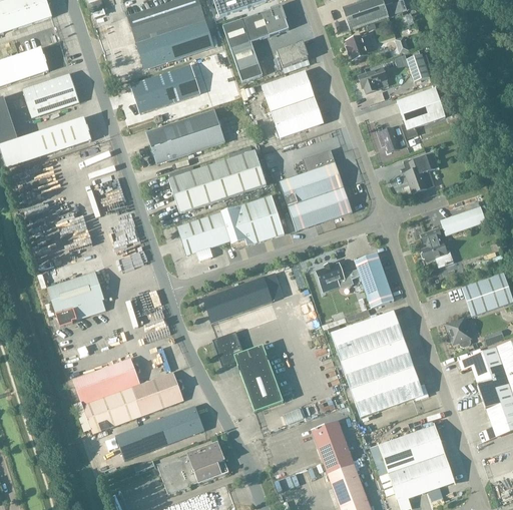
[(0,32),(51,15),(46,0),(0,0),(0,32)]
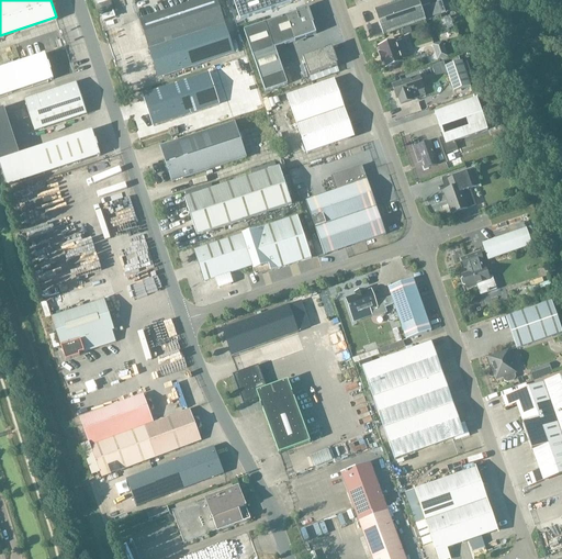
[(188,0),(139,17),(159,75),(234,49),(216,0),(188,0)]
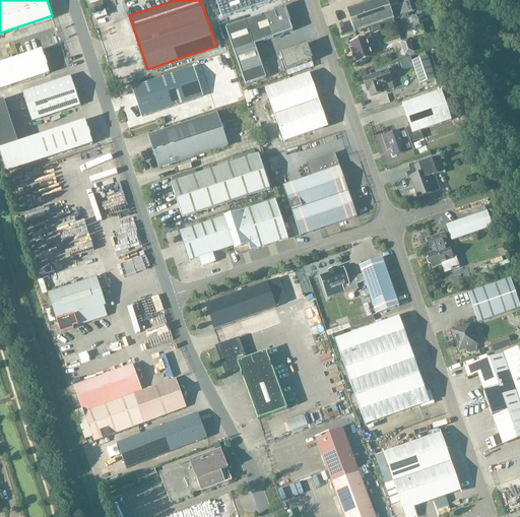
[(216,0),(222,16),(268,0),(216,0)]
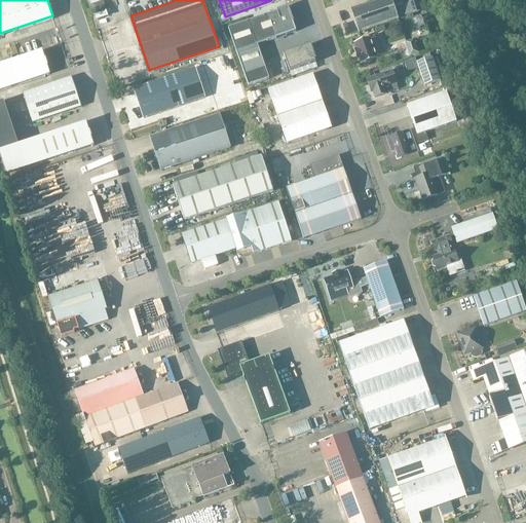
[(369,0),(354,5),(363,29),(399,16),(391,0),(369,0)]
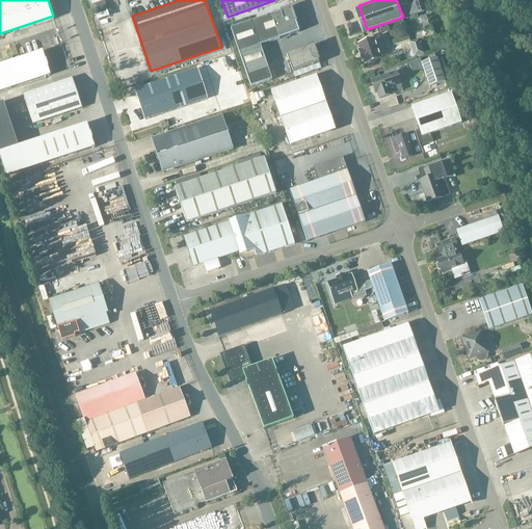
[(271,11),(281,35),(299,29),(290,4),(271,11)]
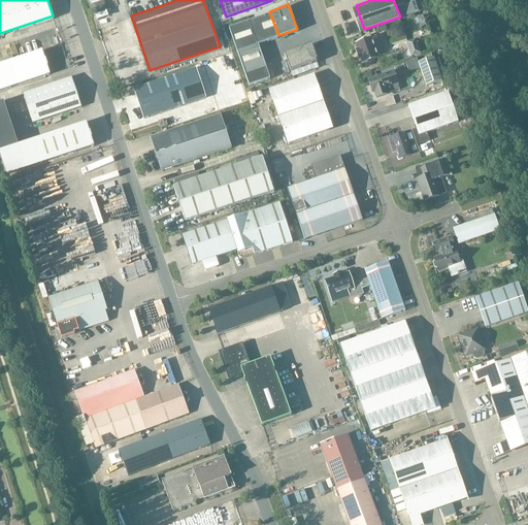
[(278,35),(269,11),(229,26),(250,84),(270,76),(258,42),(278,35)]
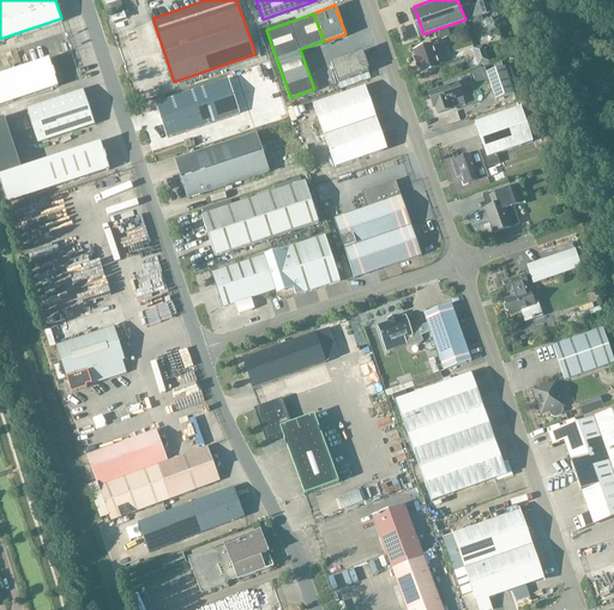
[(432,41),(414,47),(416,55),(414,56),(416,62),(419,61),(421,70),(439,64),(432,41)]
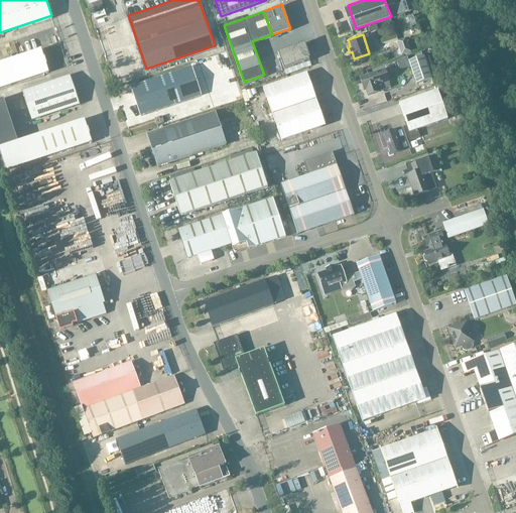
[(406,36),(397,39),(402,53),(411,50),(406,36)]
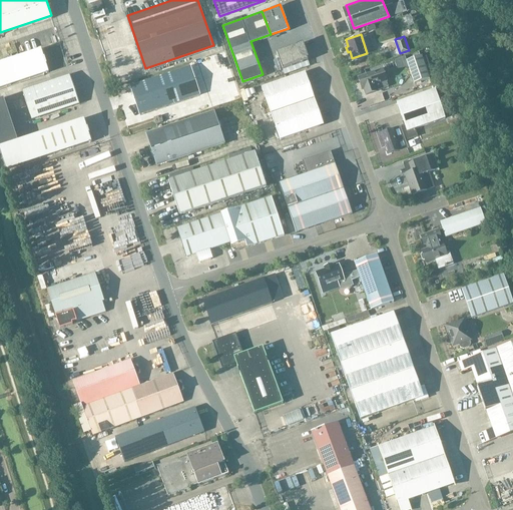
[(302,41),(276,50),(282,67),(308,58),(302,41)]
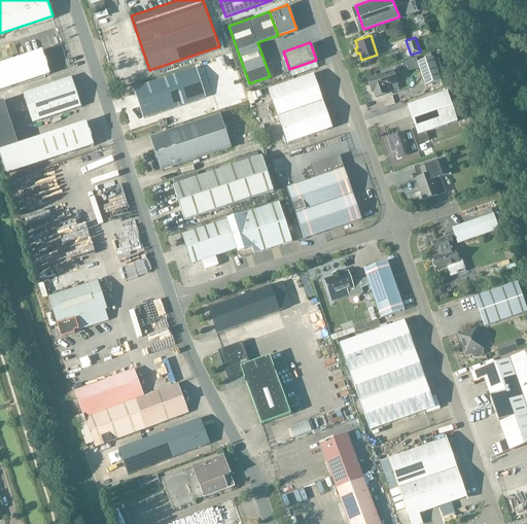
[(42,48),(0,62),(0,88),(49,72),(42,48)]
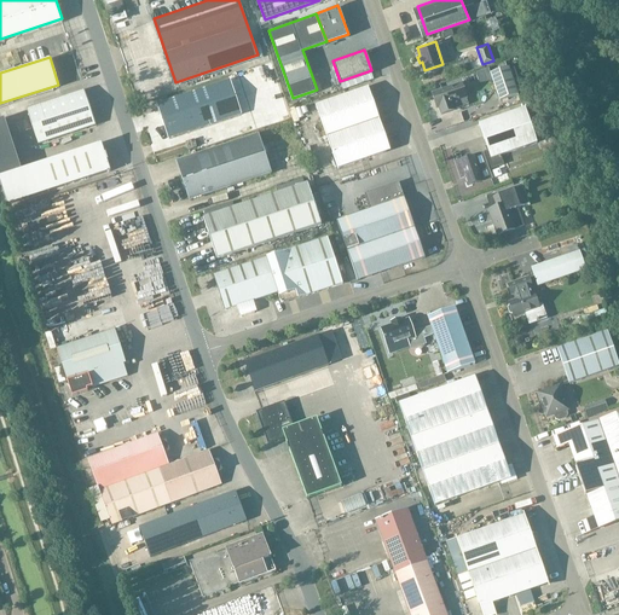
[(490,69),(497,88),(499,97),(518,91),(508,63),(490,69)]
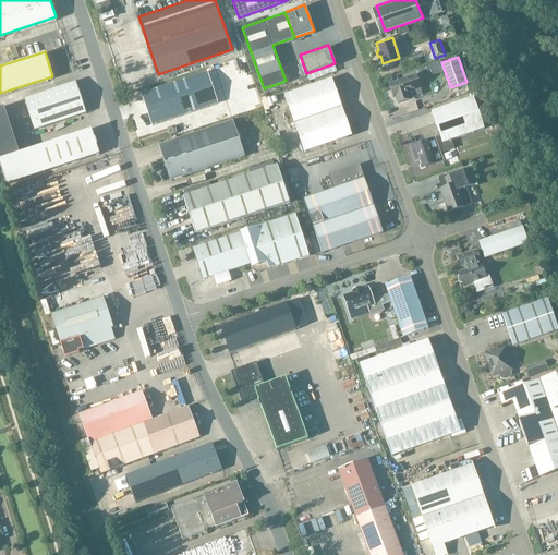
[(153,122),(218,101),(207,70),(143,91),(153,122)]
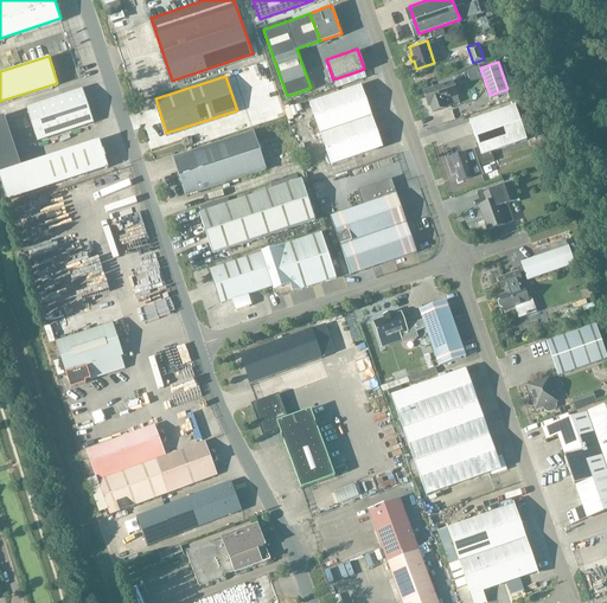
[(452,78),(423,88),(428,103),(432,102),(434,108),(446,104),(446,103),(448,102),(448,103),(459,98),(458,95),(457,95),(457,92),(458,92),(452,78)]
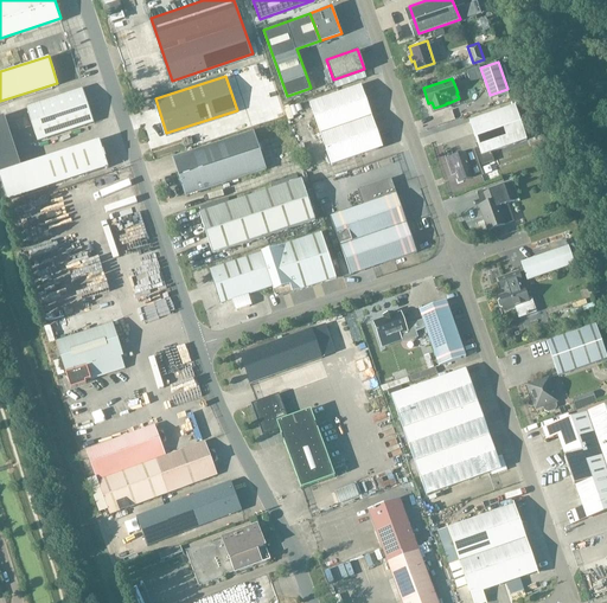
[(320,132),(371,114),(360,82),(310,100),(320,132)]
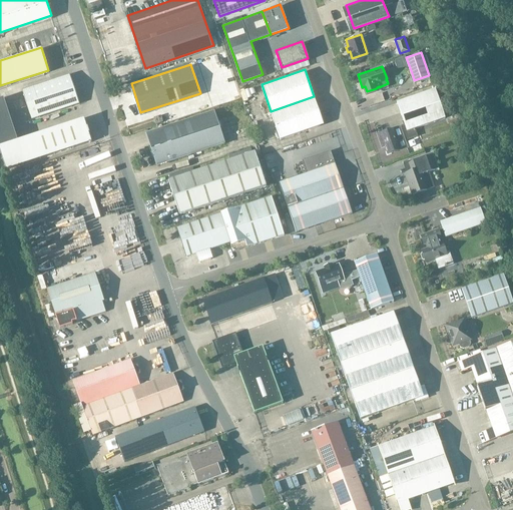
[(70,73),(22,88),(32,117),(79,101),(70,73)]
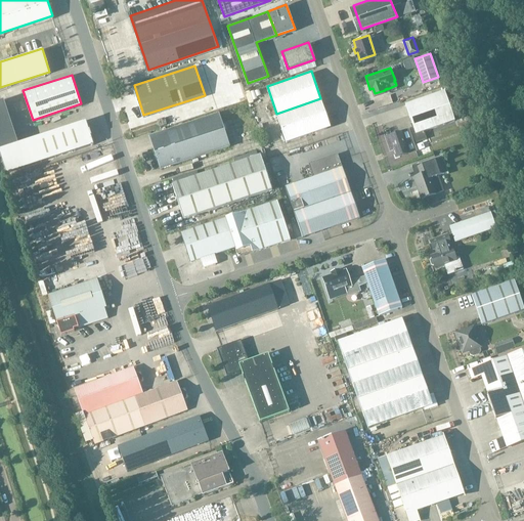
[(416,131),(424,128),(454,118),(444,88),(405,101),(413,126),(416,131)]
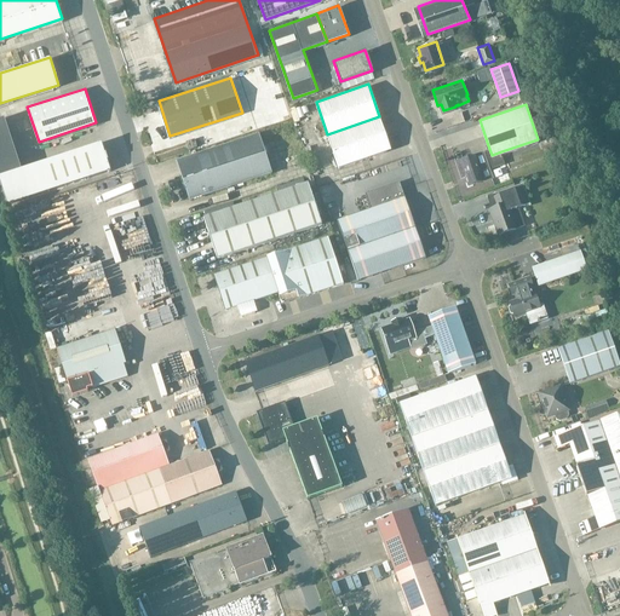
[(0,117),(0,139),(11,136),(5,116),(0,117)]
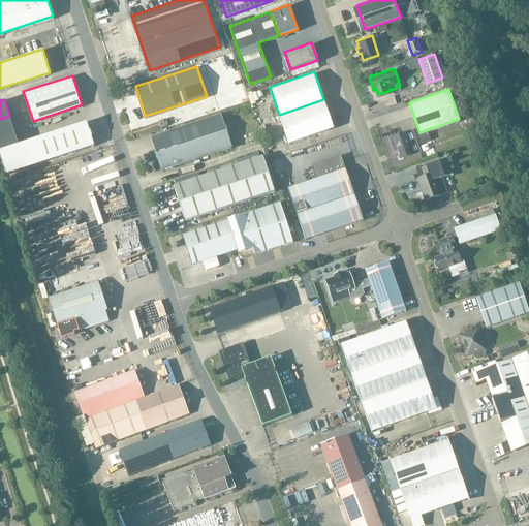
[(332,122),(323,99),(279,115),(288,142),(330,127),(332,122)]
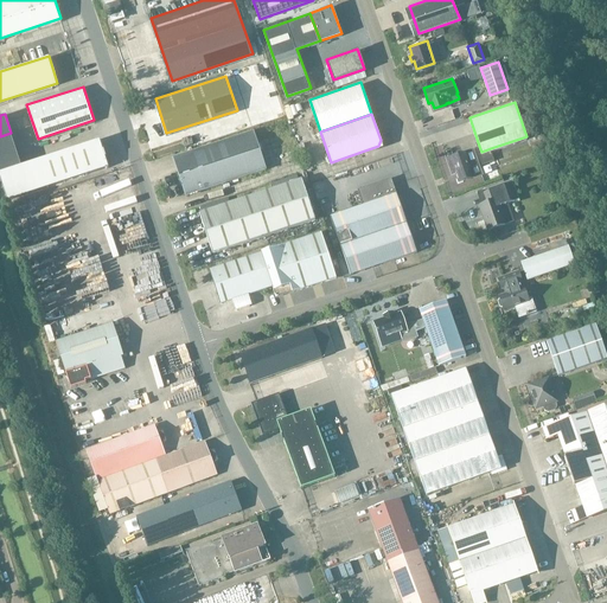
[(186,193),(266,167),(253,128),(173,155),(186,193)]
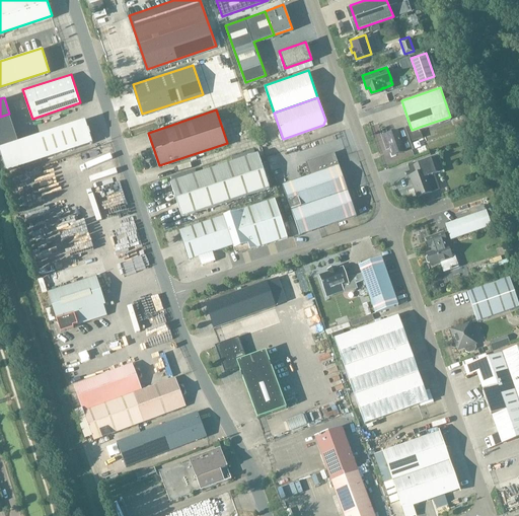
[(0,134),(15,130),(9,114),(0,117),(0,134)]
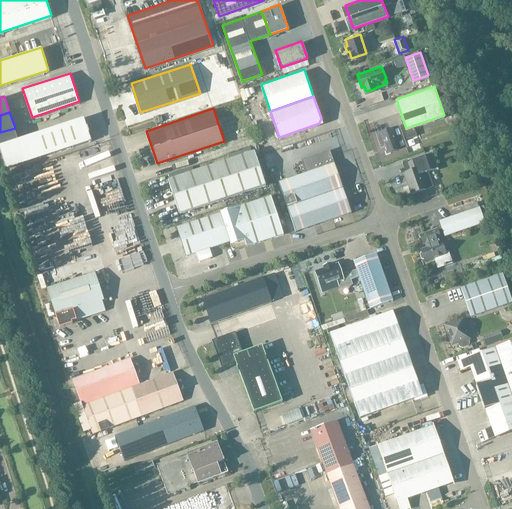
[(155,121),(162,119),(160,112),(153,115),(155,121)]
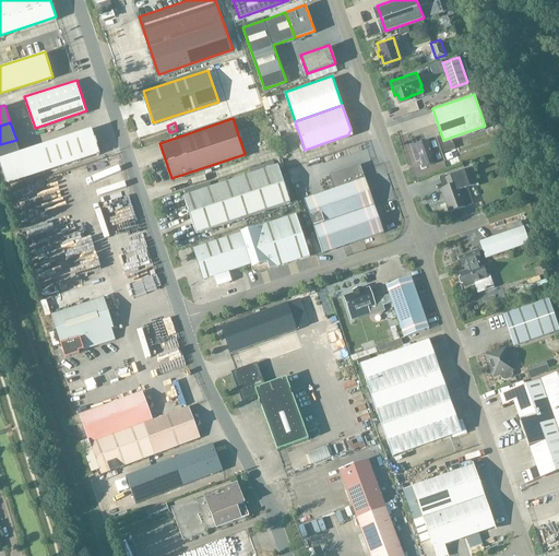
[(39,144),(48,169),(99,152),(92,127),(39,144)]
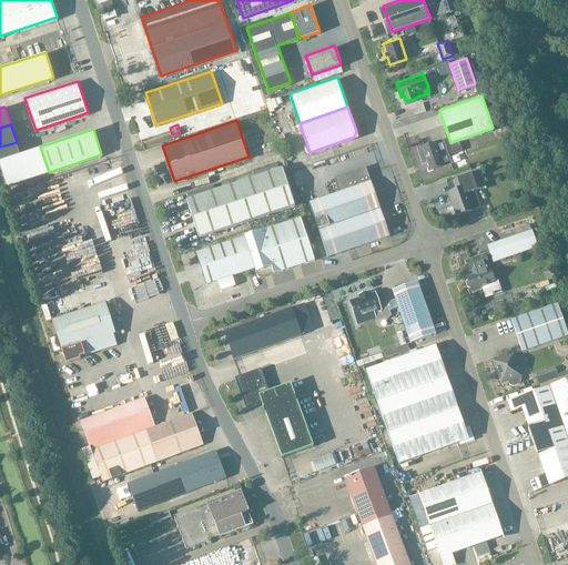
[(256,141),(261,153),(277,148),(273,135),(256,141)]
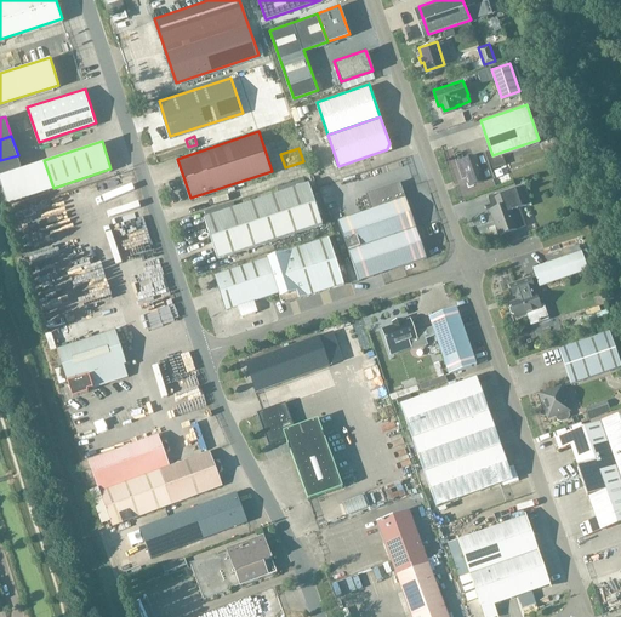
[(490,149),(461,159),(463,167),(462,169),(465,172),(469,183),(493,175),(486,158),(493,155),(490,149)]
